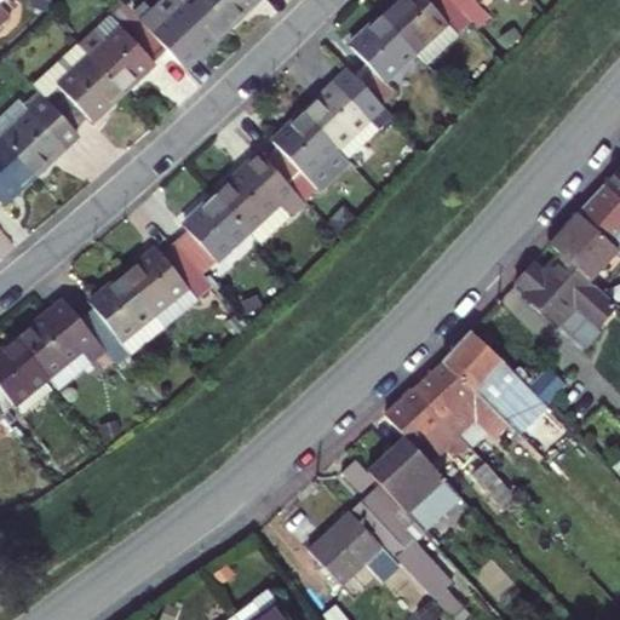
[(229,29),(200,0),(189,0),(165,23),(147,5),(133,18),(162,49),(184,72),(229,29)]
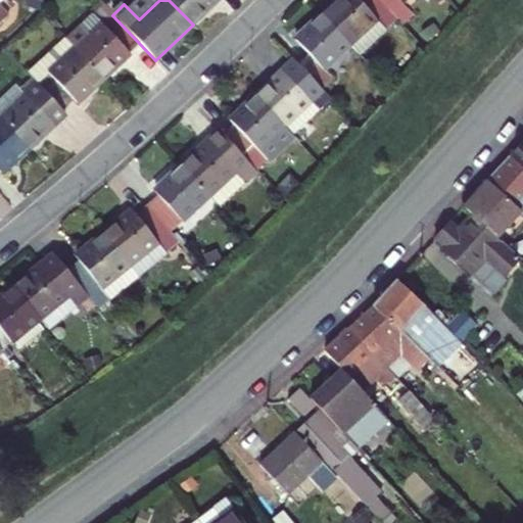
[(169,0),(193,25),(219,0),(169,0)]
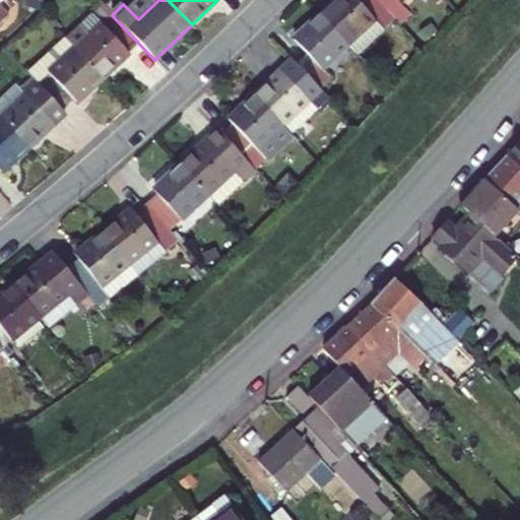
[(337,0),(321,15),(347,45),(358,55),(395,19),(386,9),(376,0),(337,0)]
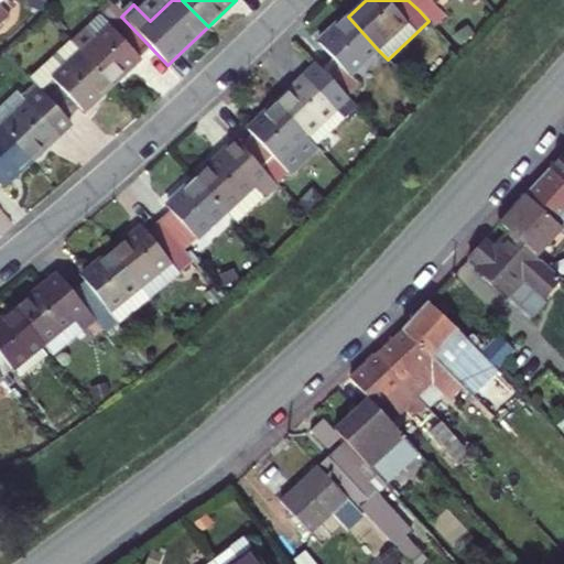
[(408,0),(419,10),(429,0),(408,0)]
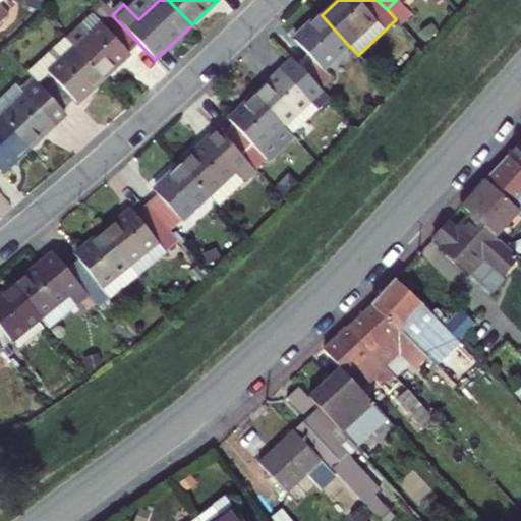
[(74,50),(102,78),(128,53),(126,50),(136,41),(112,15),(103,5),(93,13),(102,23),(90,37),(80,26),(66,41),(74,50)]
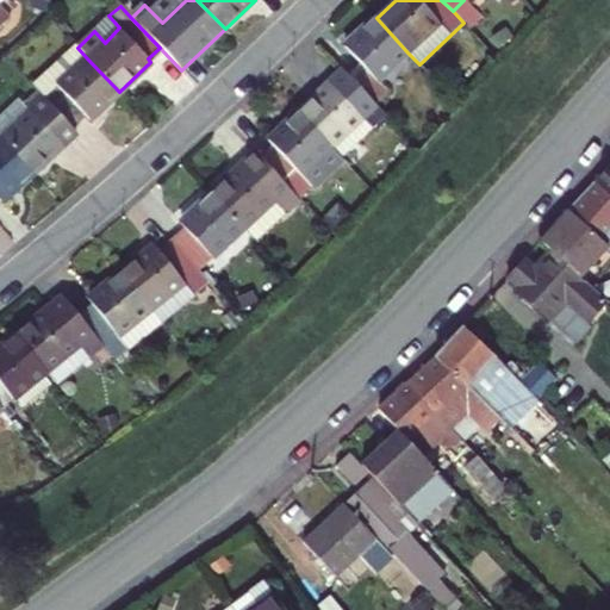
[(361,64),(348,76),(375,105),(388,93),(378,82),(408,53),(377,18),(344,48),(361,64)]
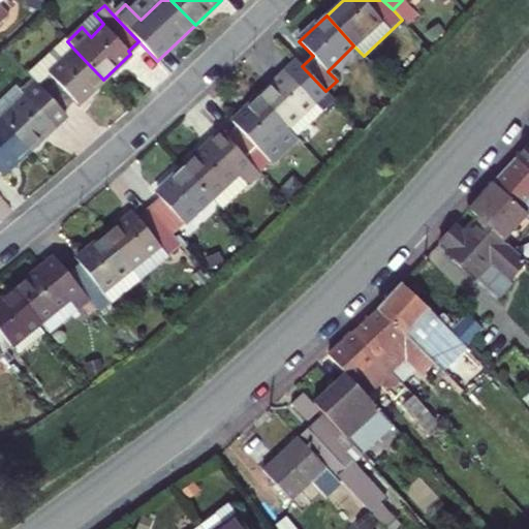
[(75,51),(37,87),(63,113),(74,101),(78,104),(103,80),(75,51)]
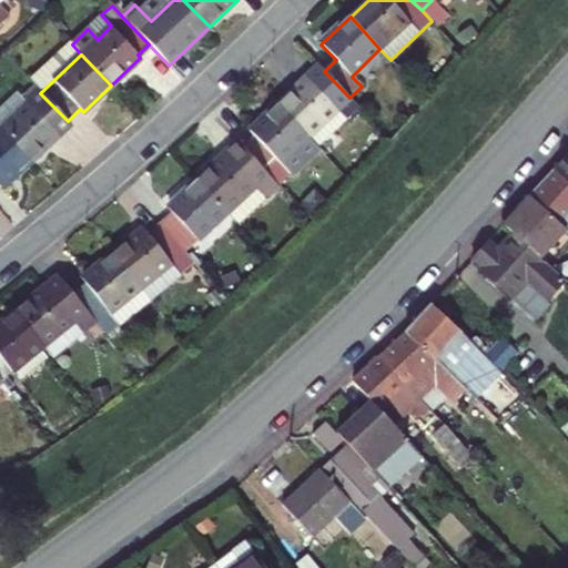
[(307,78),(279,105),(308,138),(320,149),(350,122),(337,109),(350,98),(324,71),(313,82),(307,78)]
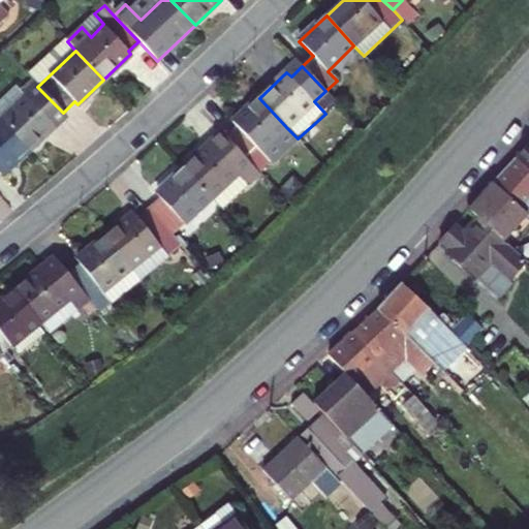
[(28,76),(0,102),(0,122),(37,87),(28,76)]
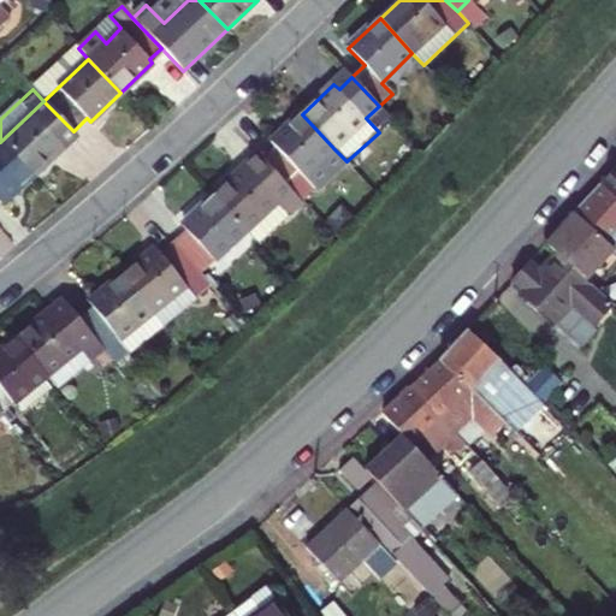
[(0,142),(33,177),(76,135),(73,131),(43,101),(0,142)]
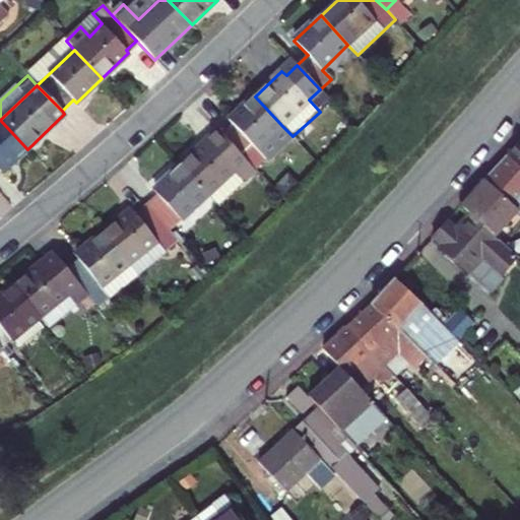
[(234,126),(222,135),(254,170),(266,158),(267,160),(293,136),(282,126),(255,96),(230,121),(234,126)]
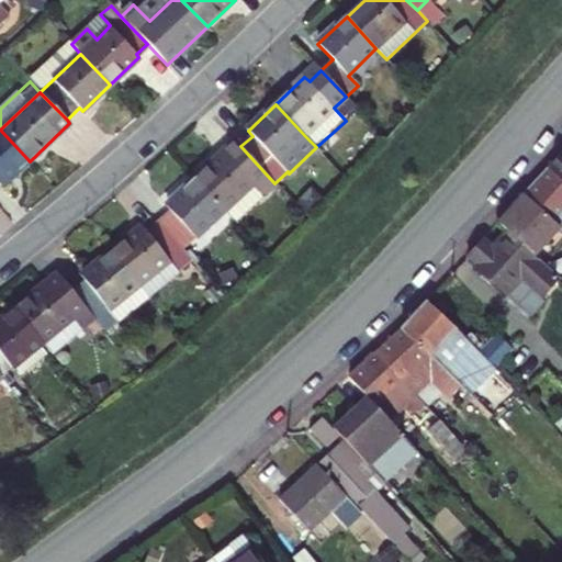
[(0,186),(1,188),(30,161),(0,130),(0,186)]
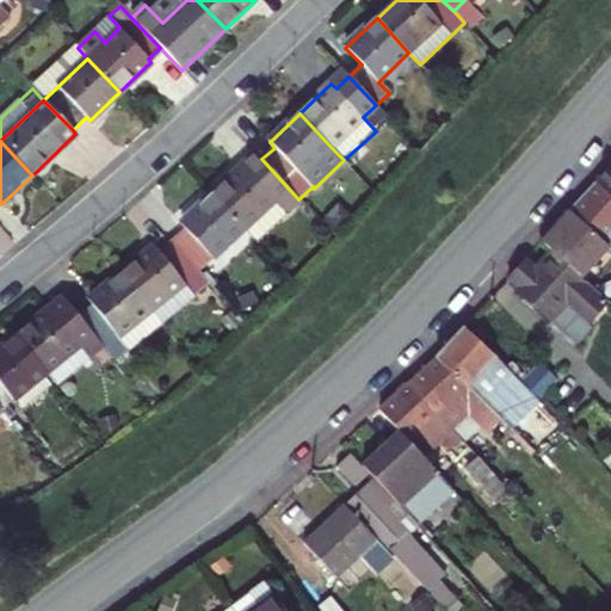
[(257,154),(211,196),(244,230),(257,244),(289,214),(291,215),(303,203),(298,199),(261,159),(257,154)]
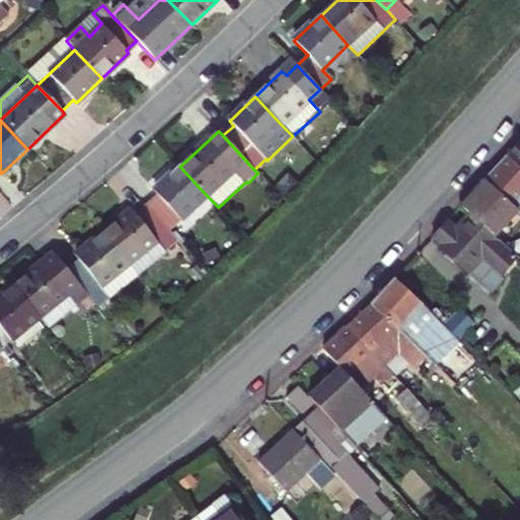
[(519,139),(506,154),(519,168),(519,139)]
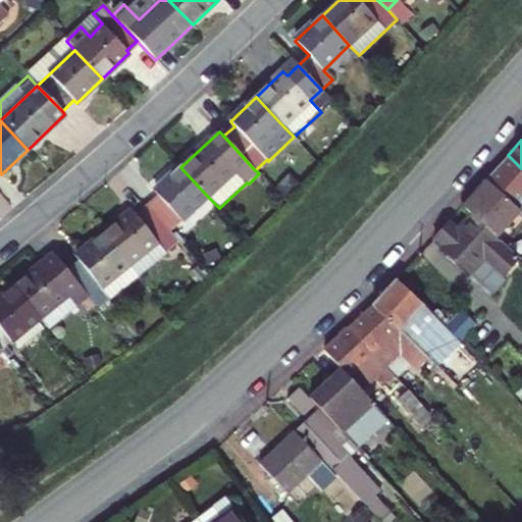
[(521,168),(508,155),(485,180),(520,213),(521,215),(521,168)]
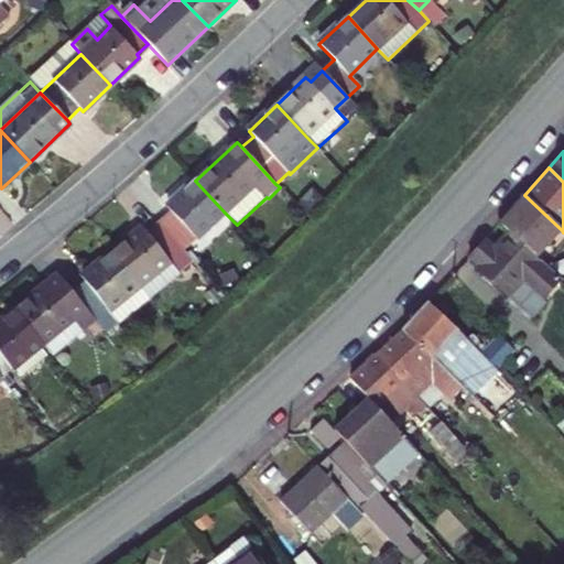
[(184,250),(225,213),(195,181),(167,207),(171,212),(159,223),(184,250)]
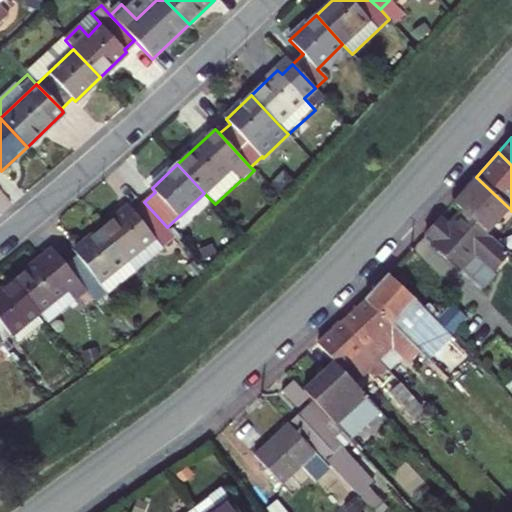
[(488,234),(510,209),(476,177),(453,202),(460,208),(488,234)]
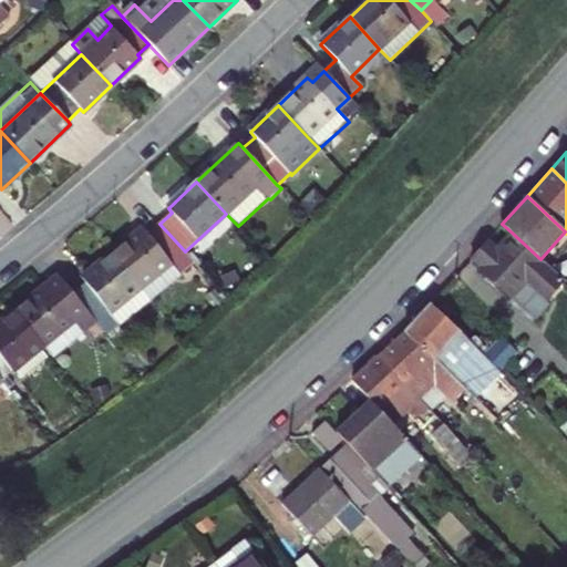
[(145,230),(113,255),(141,289),(172,264),(182,275),(195,263),(185,251),(160,224),(147,234),(145,230)]
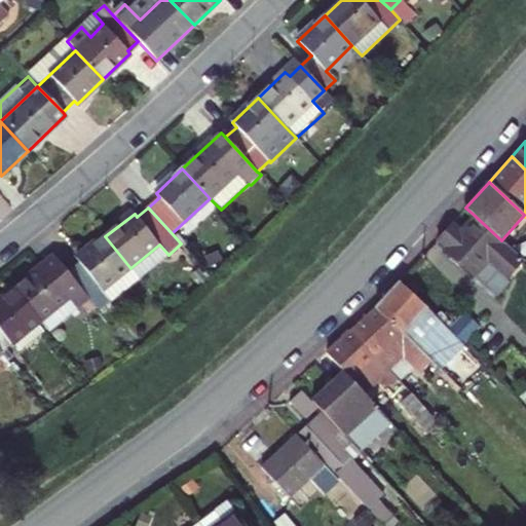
[(505,280),(524,261),(501,240),(473,214),(459,229),(451,222),(436,239),(443,247),(442,250),(473,276),(487,263),(505,280)]
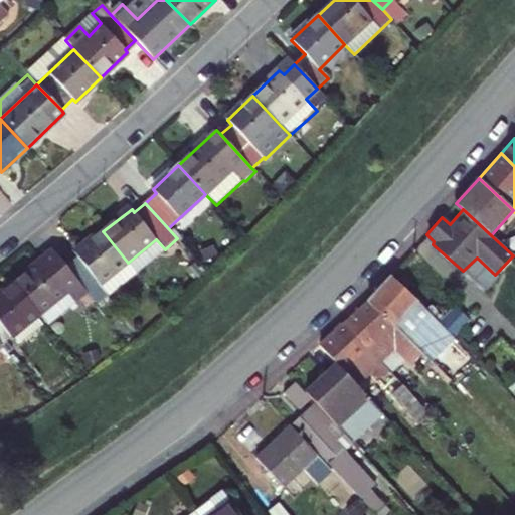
[(100,285),(128,263),(103,231),(75,254),(77,258),(65,268),(87,295),(96,306),(109,296),(100,285)]
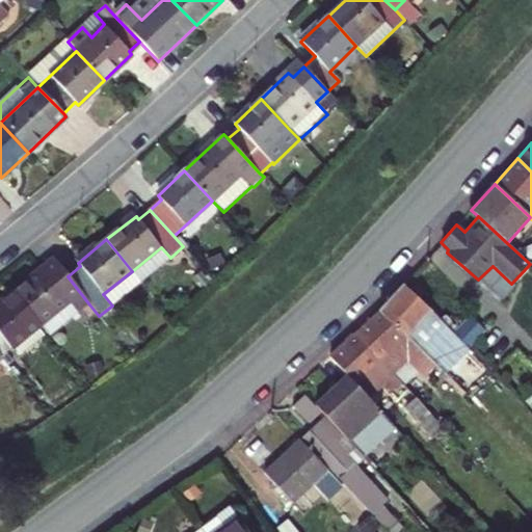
[(161,247),(132,271),(141,283),(171,260),(170,258),(161,247)]
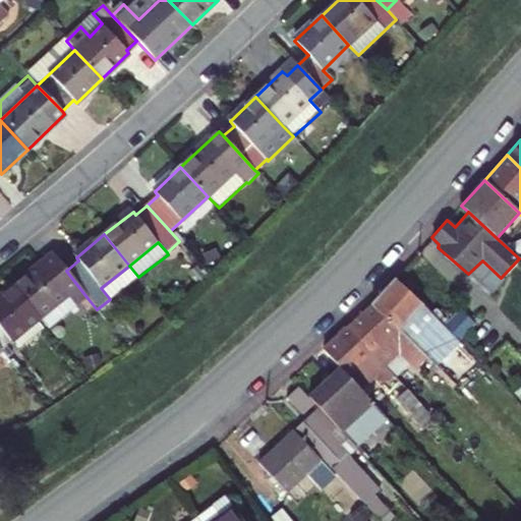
[(48,330),(88,298),(66,271),(55,280),(44,266),(14,288),(39,319),(48,330)]
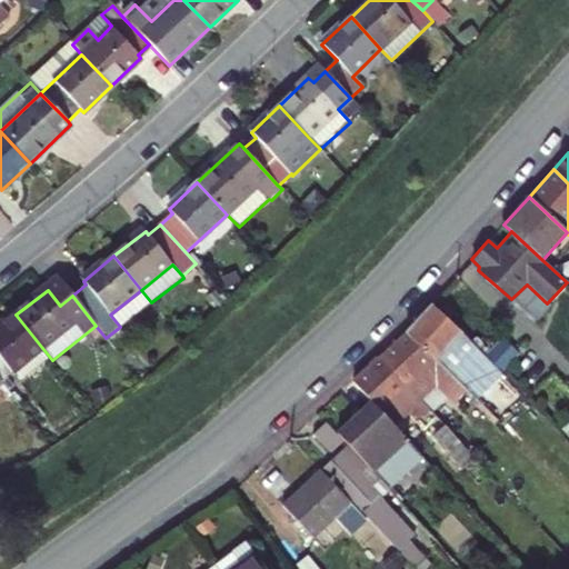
[(151,302),(141,290),(110,315),(120,327),(151,302)]
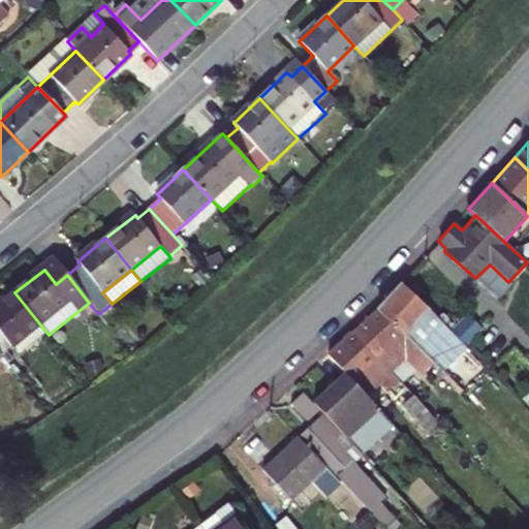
[(430,361),(435,365),(453,348),(460,354),(469,346),(400,282),(376,309),(430,361)]
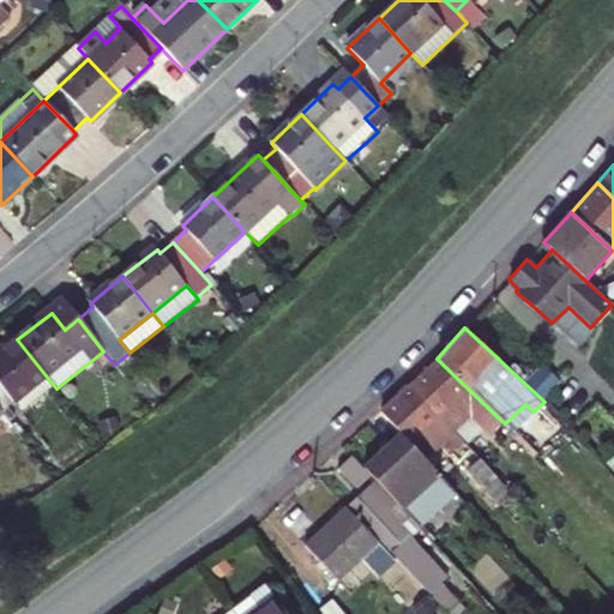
[(46,375),(17,339),(0,353),(0,410),(0,411),(13,402),(25,416),(54,392),(43,378),(46,375)]
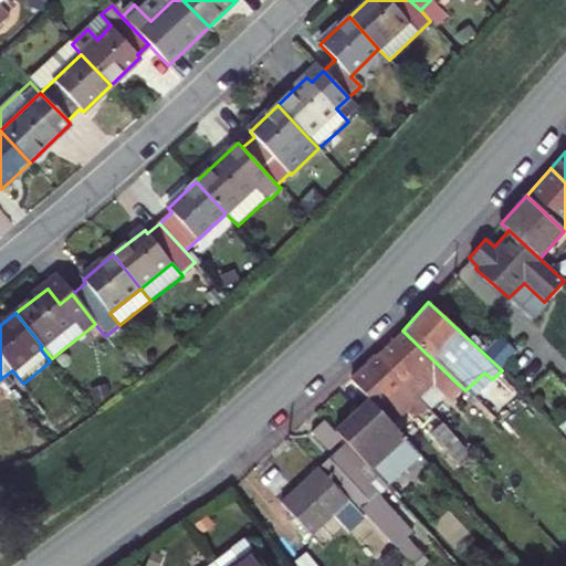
[(375,356),(418,398),(432,385),(447,399),(460,386),(402,331),(375,356)]
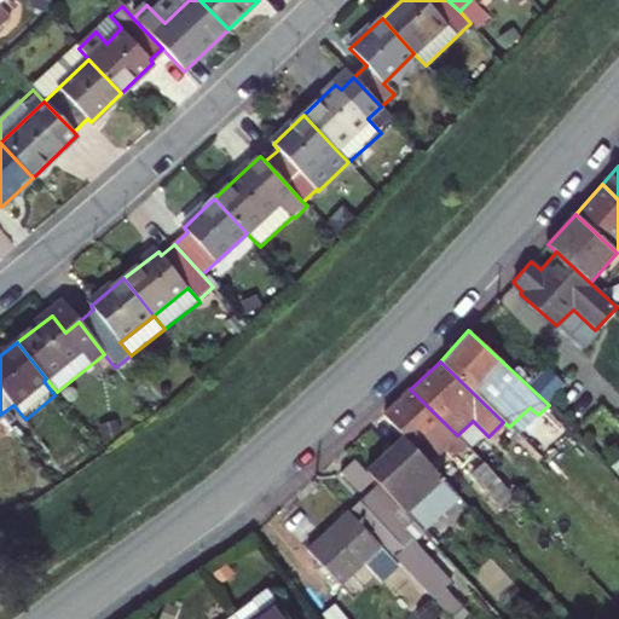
[(545,369),(533,388),(548,398),(561,379),(545,369)]
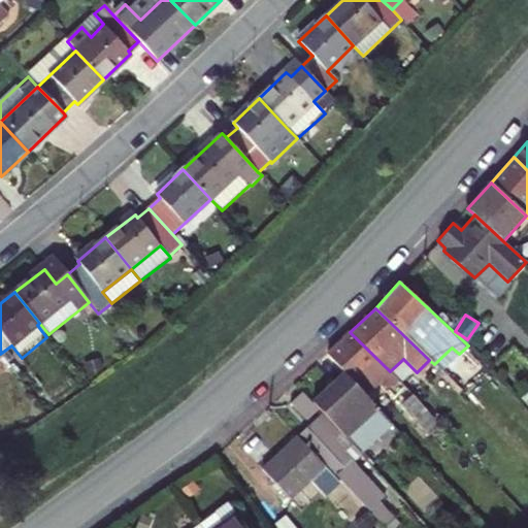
[(344,373),(355,385),(364,376),(373,386),(390,371),(350,332),(326,354),(344,373)]
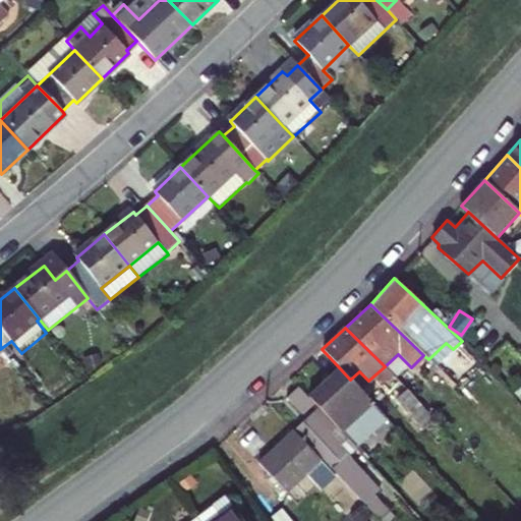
[(396,378),(403,385),(413,375),(407,367),(396,378)]
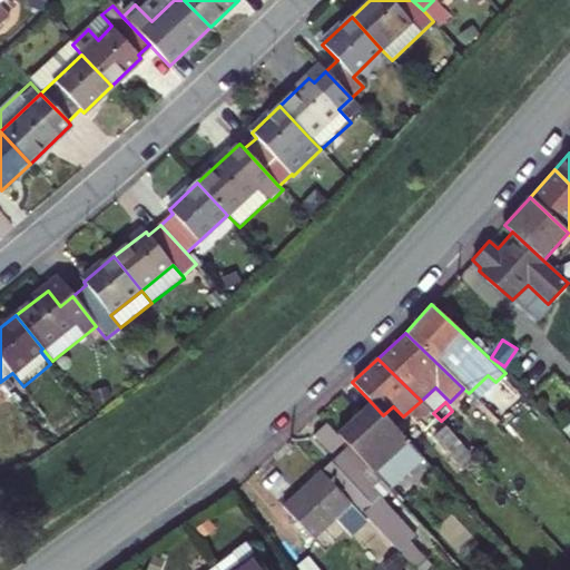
[(372,403),(338,435),(344,442),(349,446),(389,490),(423,460),(383,415),(372,403)]
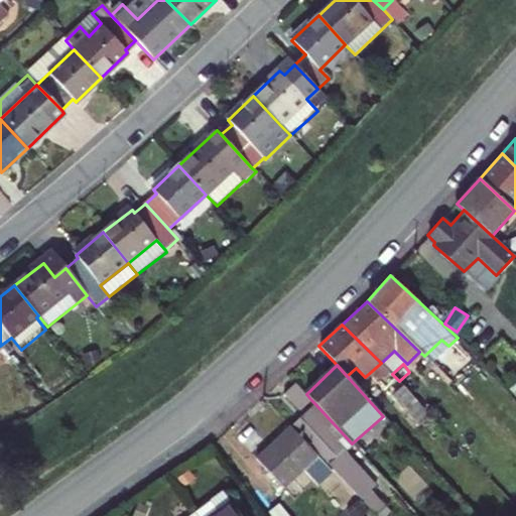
[(306,394),(295,382),(282,395),(298,412),(311,400),(306,394)]
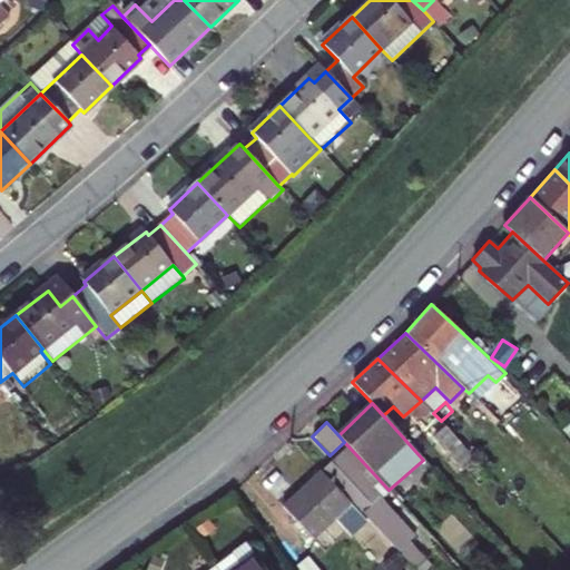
[(349,446),(323,470),(354,505),(412,569),(413,569),(424,561),(410,544),(414,539),(382,502),(391,493),(389,490),(349,446)]
